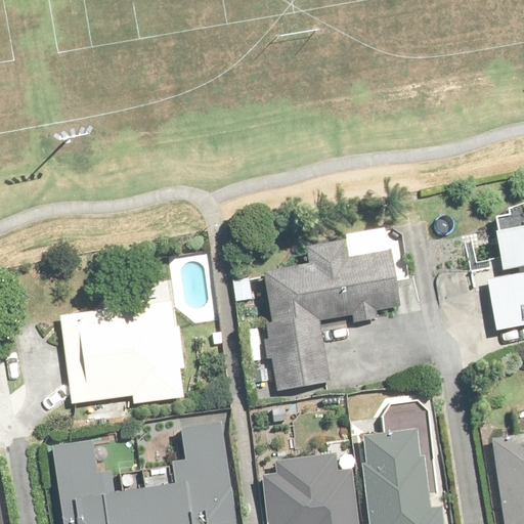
[(523,222),(497,227),(506,276),(490,278),(499,333),(523,328),(523,222)]
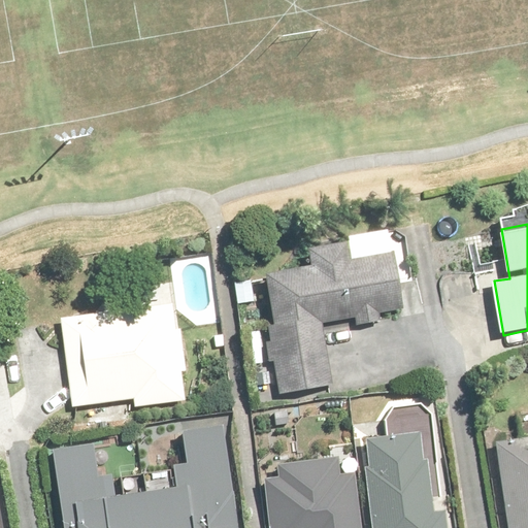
[(308,266),(268,271),(286,393),(333,386),(324,324),(362,319),(363,323),(382,321),(381,316),(406,311),(398,253),(353,260),(351,243),(306,250),(308,266)]
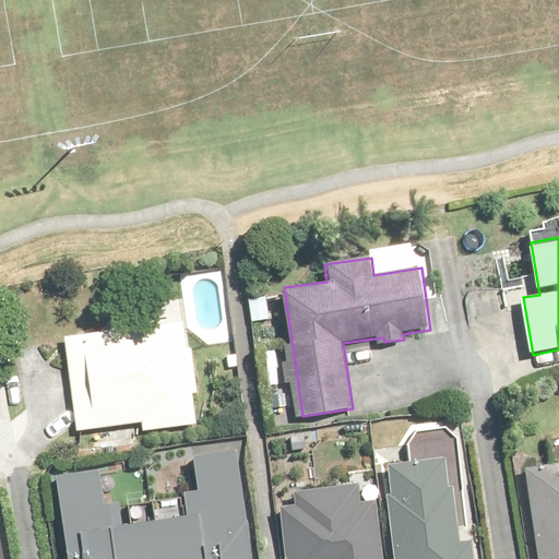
[(275,301),(250,301),(250,324),(274,325),(275,301)]
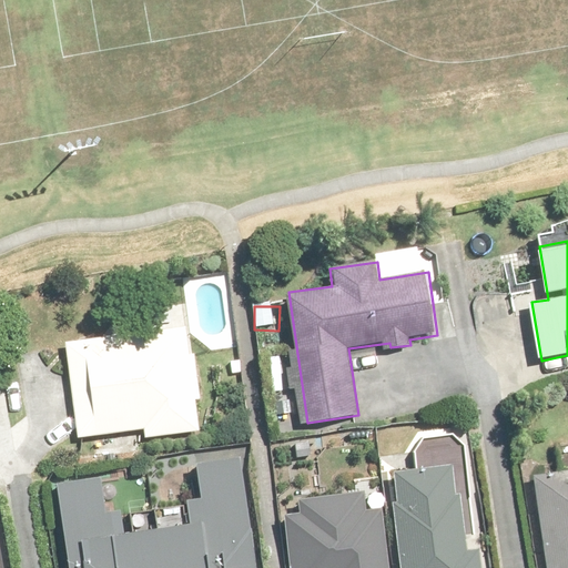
[(193,401),(201,399),(196,355),(188,355),(184,326),(64,341),(77,437),(146,429),(148,436),(196,430),(193,401)]
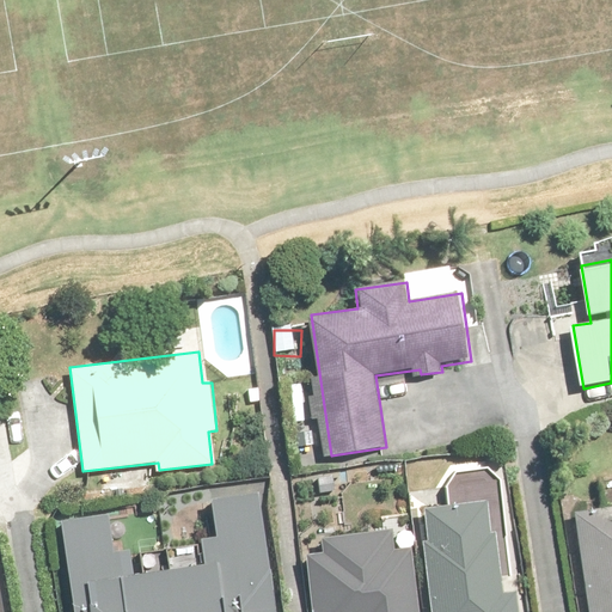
[(276,611),(262,494),(212,500),(216,539),(204,540),(207,567),(136,575),(134,550),(116,552),(111,515),(63,521),(74,611),(276,611)]
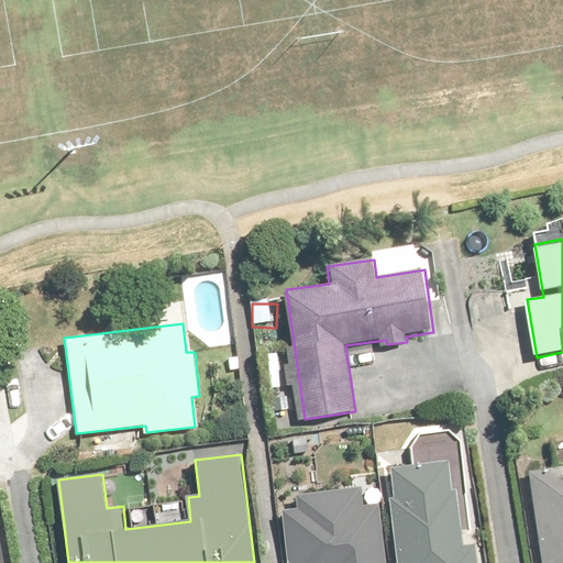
[(392,466),(399,562),(477,562),(476,545),(462,547),(454,461),(392,466)]
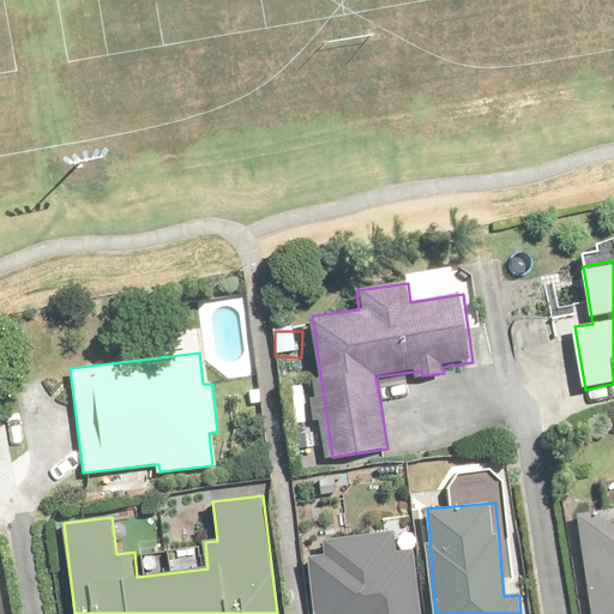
[(613,613),(613,509),(581,513),(594,613),(613,613)]
